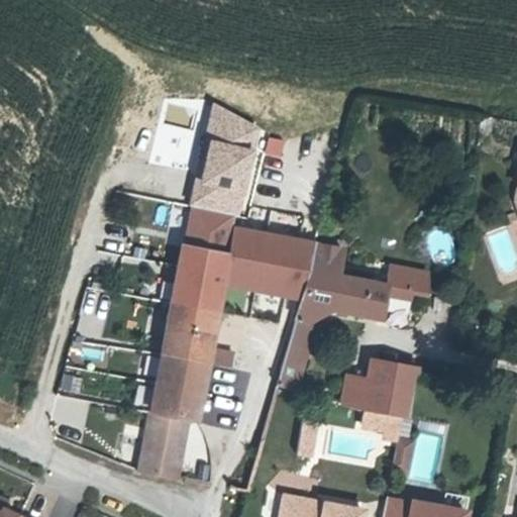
[(211,104),(189,205),(241,215),(261,129),(211,104)]
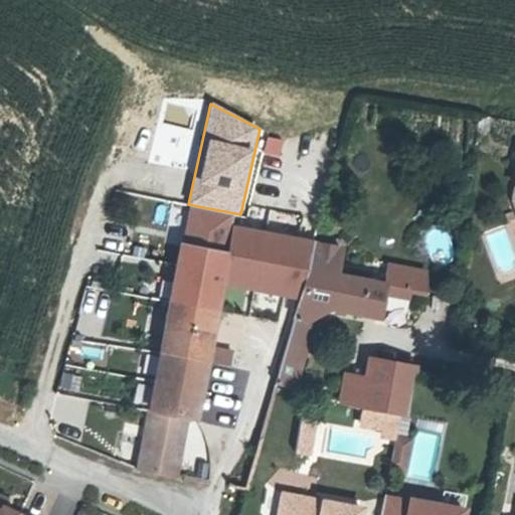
[(277,156),(282,140),(267,135),(262,152),(277,156)]
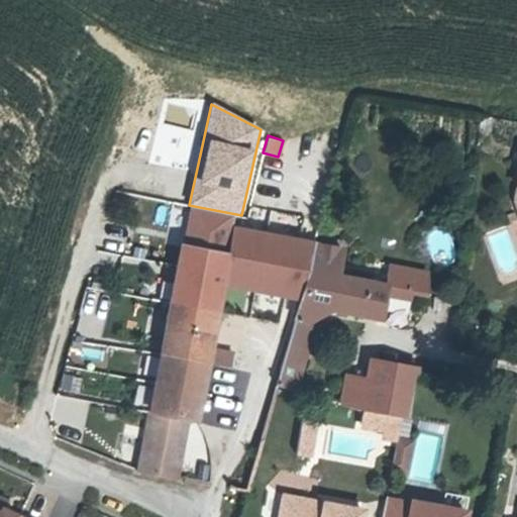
[(234,216),(189,207),(178,268),(223,276),(227,256),(232,225),(234,216)]
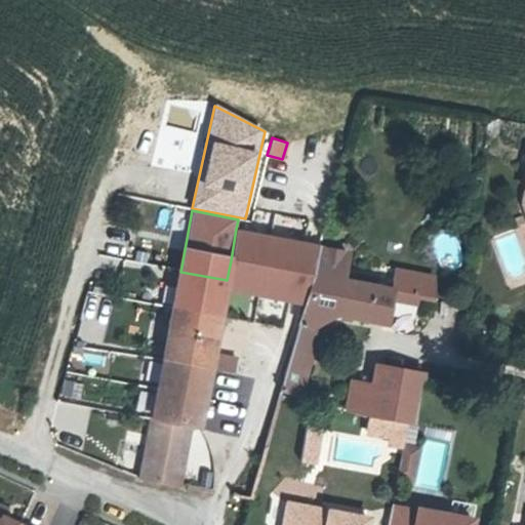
[(313,273),(319,245),(236,229),(225,289),(306,305),(313,273)]
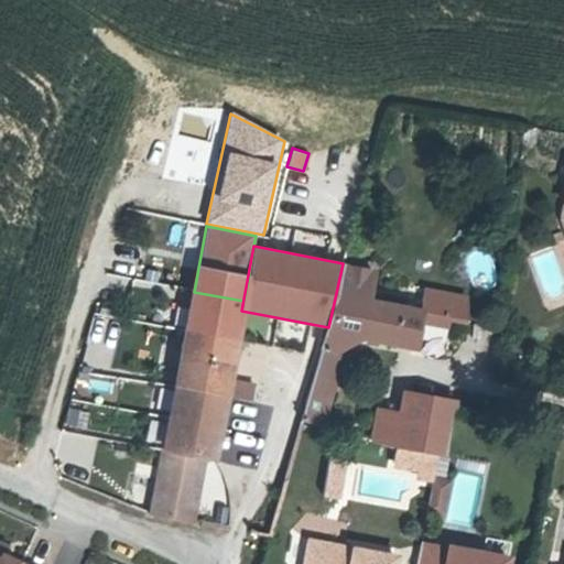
[(416,348),(423,310),(371,300),(377,273),(343,267),(336,293),(328,327),(323,347),(322,346),(301,422),(324,429),(325,426),(345,353),(343,349),(362,337),(416,348)]
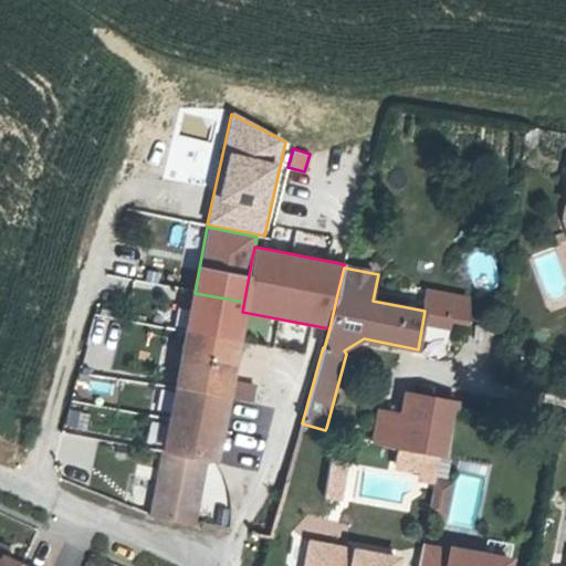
[(468,326),(472,295),(425,289),(422,305),(428,305),(425,325),(449,328),(453,325),(468,326)]
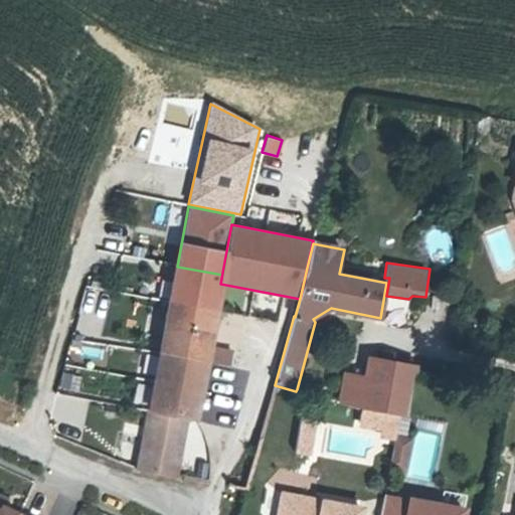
[(177,267),(170,302),(215,311),(220,284),(222,275),(177,267)]
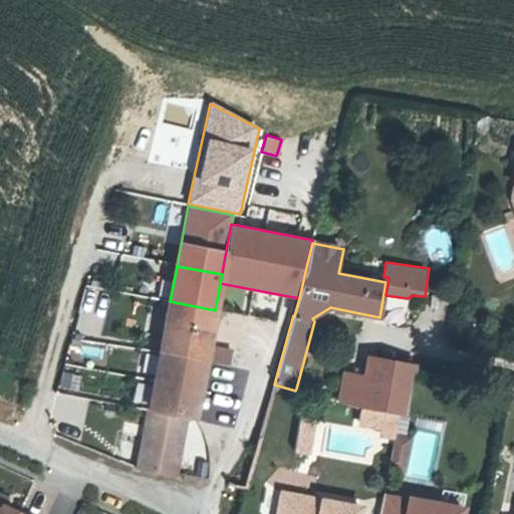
[(215,310),(170,301),(160,352),(206,361),(215,310)]
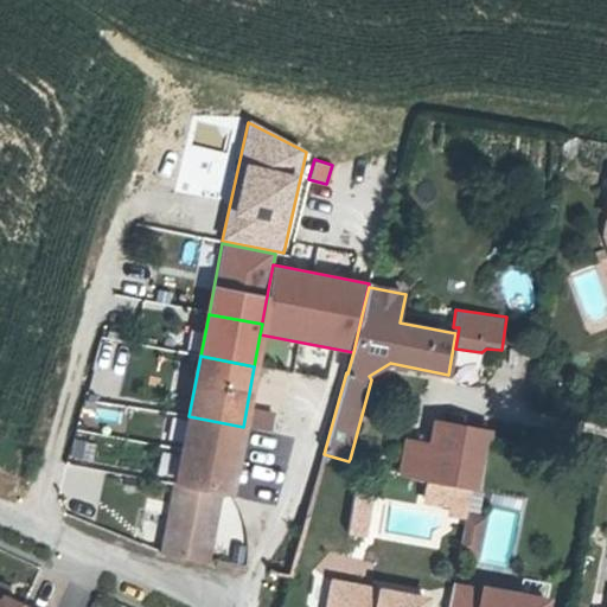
[(78,421),(115,433),(122,408),(87,396),(78,421)]
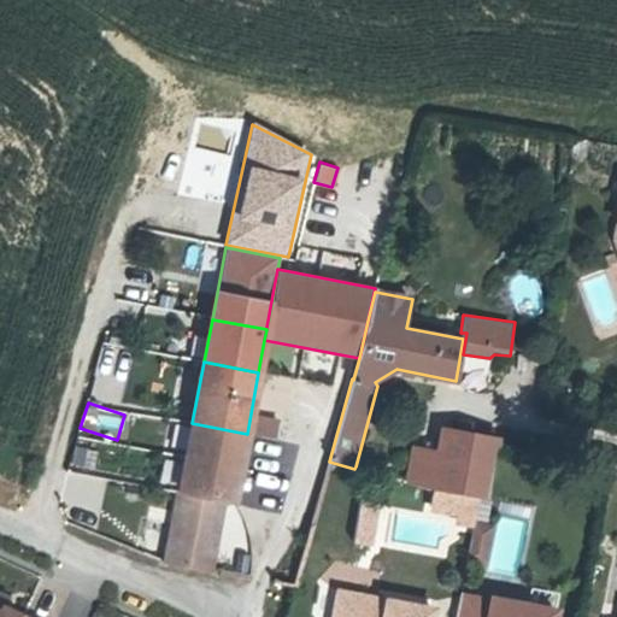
[(192,423),(186,458),(240,468),(247,434),(192,423)]
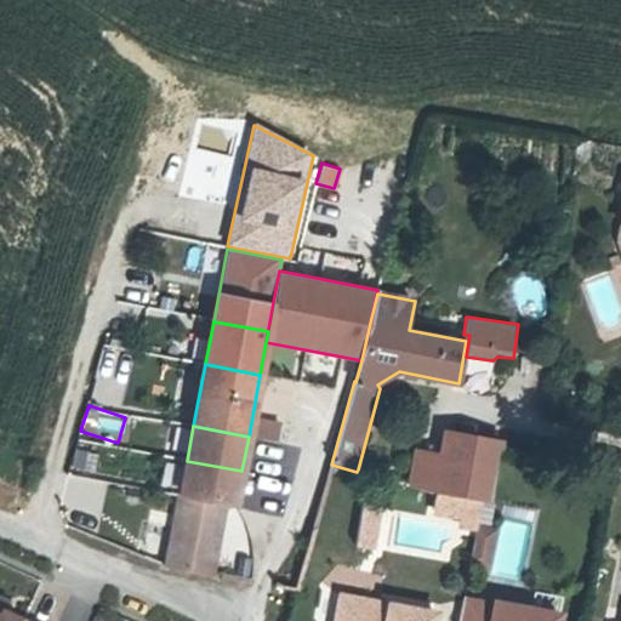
[(489,502),(501,440),(444,429),(439,454),(432,491),(489,502)]
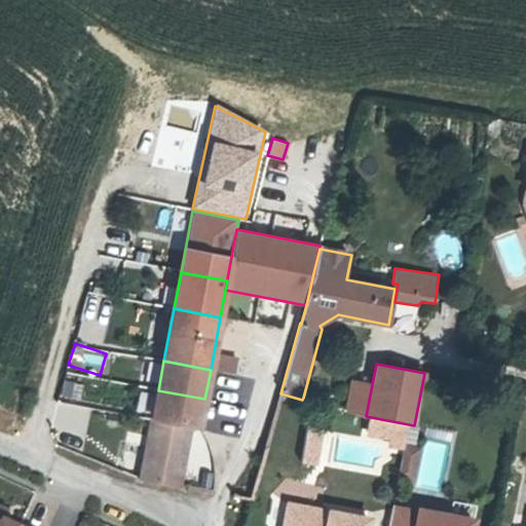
[(366,416),(372,384),(351,380),(345,412),(366,416)]
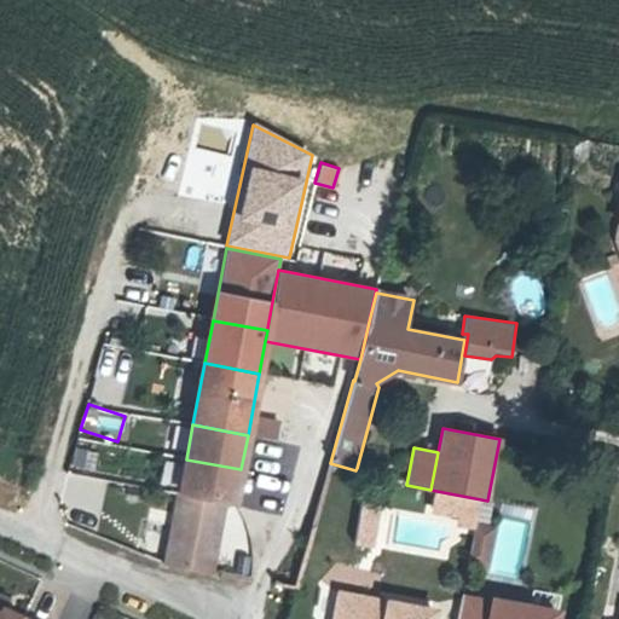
[(241,469),(186,460),(179,495),(224,503),(235,504),(241,469)]
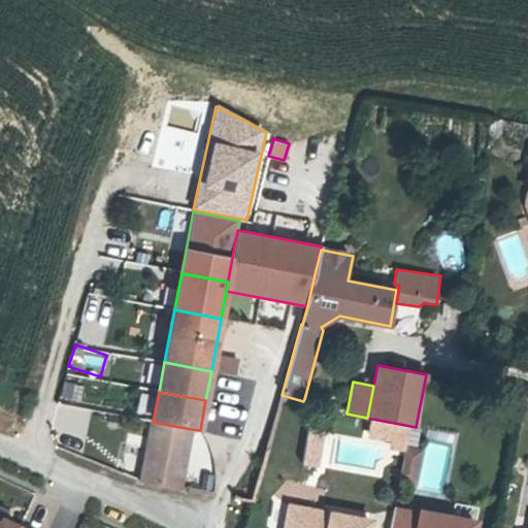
[(184,464),(191,429),(153,422),(141,482),(172,487),(176,463),(184,464)]
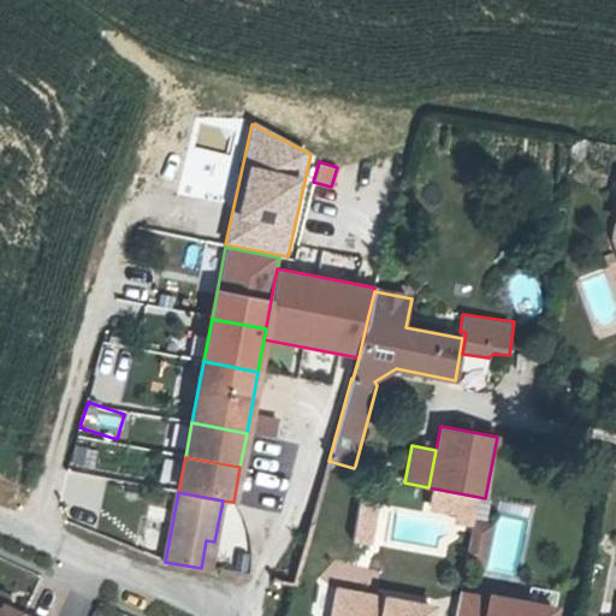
[(367,542),(375,498),(360,495),(351,539),(367,542)]
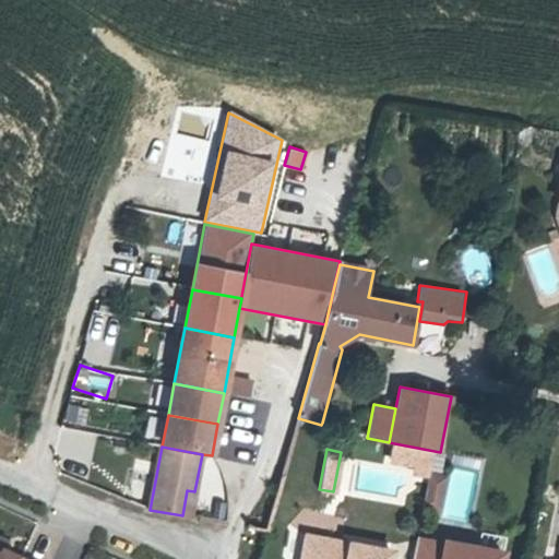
[(190,518),(194,491),(187,490),(182,515),(190,518)]
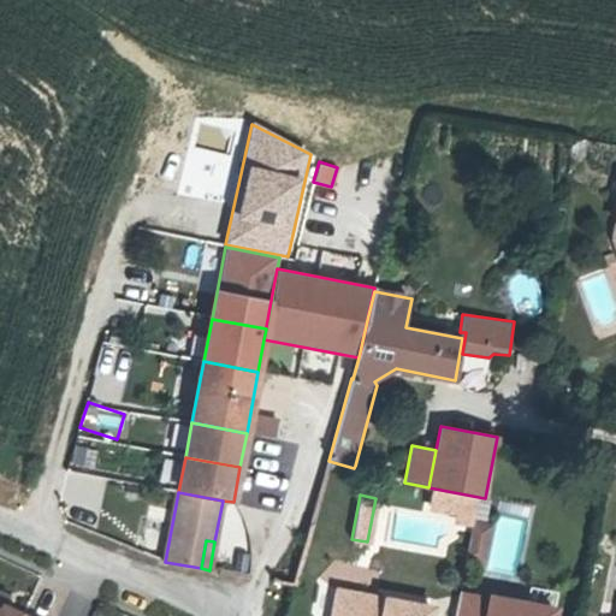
[(436,615),(438,608),(337,588),(331,615),(436,615)]
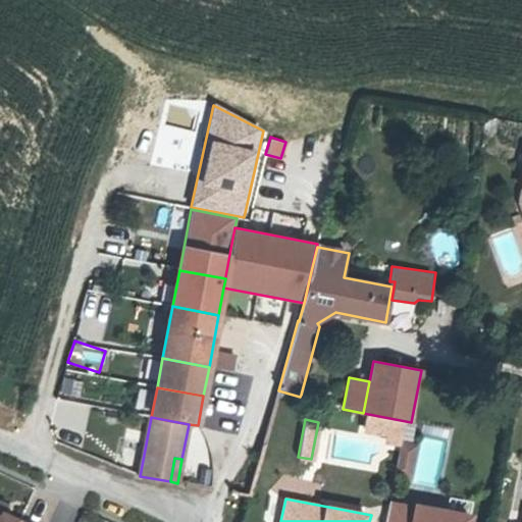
[(472,521),(473,516),(390,501),(386,521),(472,521)]
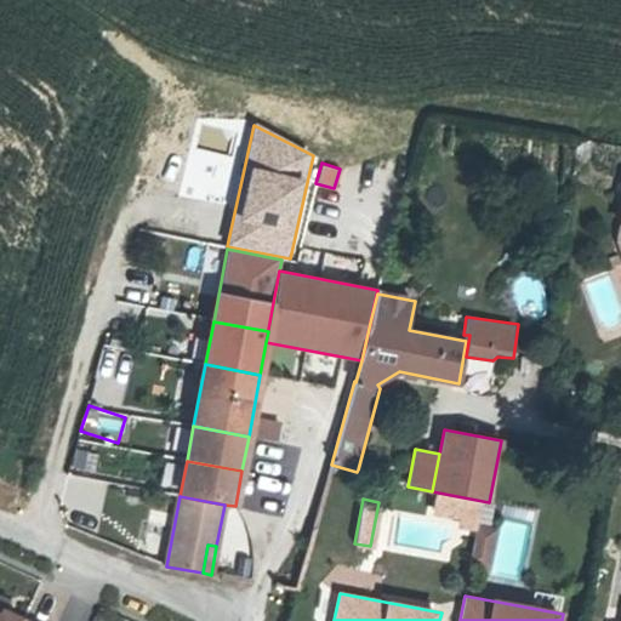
[(0,620),(22,620),(9,615),(6,620),(0,616),(0,609),(4,602),(0,599),(0,620)]
